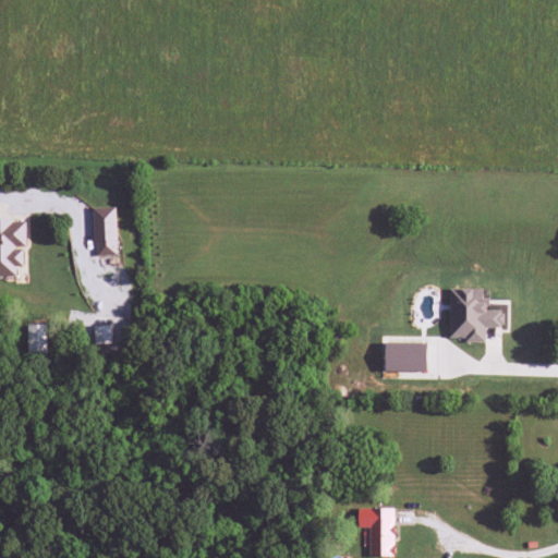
[(116,255),(114,208),(93,208),(94,256),(116,255)]
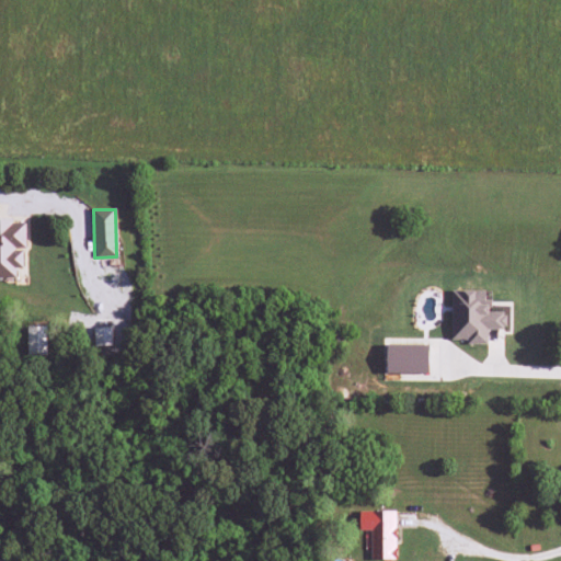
[(0,277),(15,277),(15,268),(25,267),(24,222),(12,222),(12,219),(0,218),(0,277)]
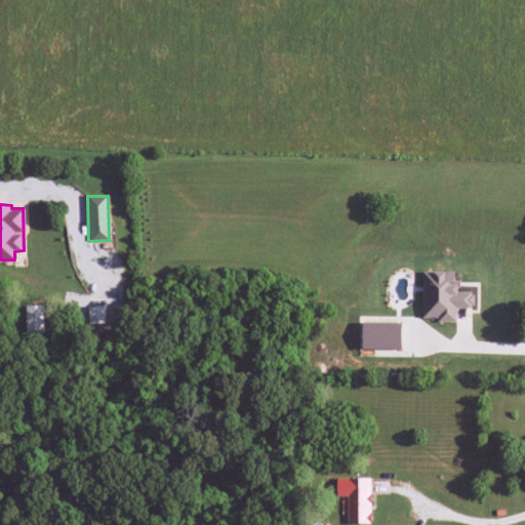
[(421,318),(437,318),(437,322),(455,322),(456,308),(473,308),(473,292),(458,292),(459,272),(422,272),(421,318)]
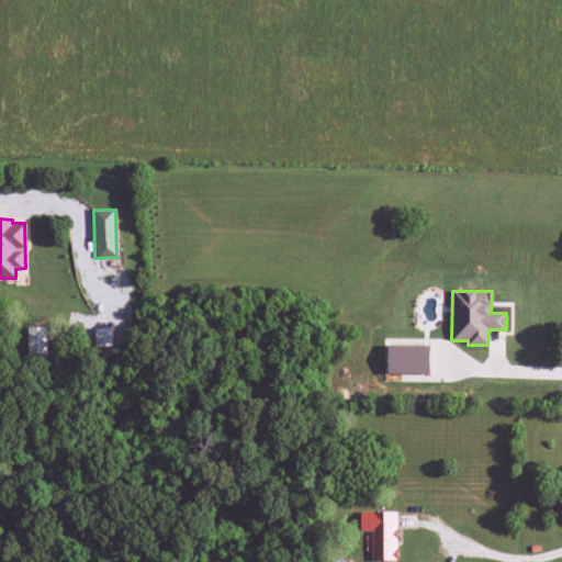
[(46,356),(46,327),(26,327),(27,356),(46,356)]
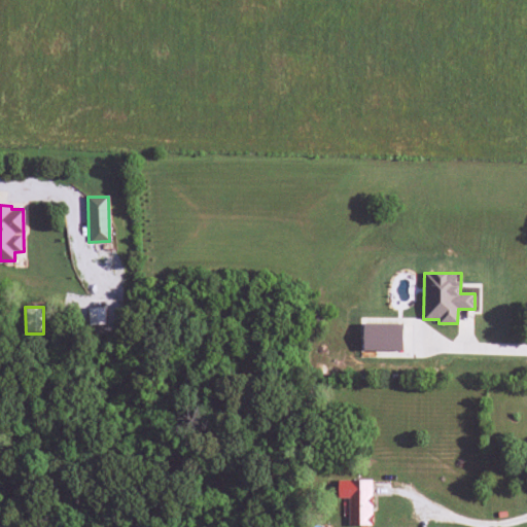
[(105,308),(89,308),(89,325),(105,324),(105,308)]
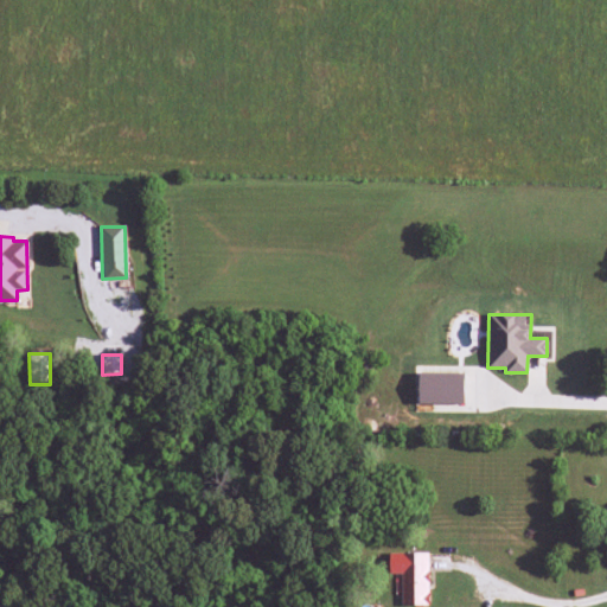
[(464,374),(419,374),(417,403),(464,404),(464,374)]
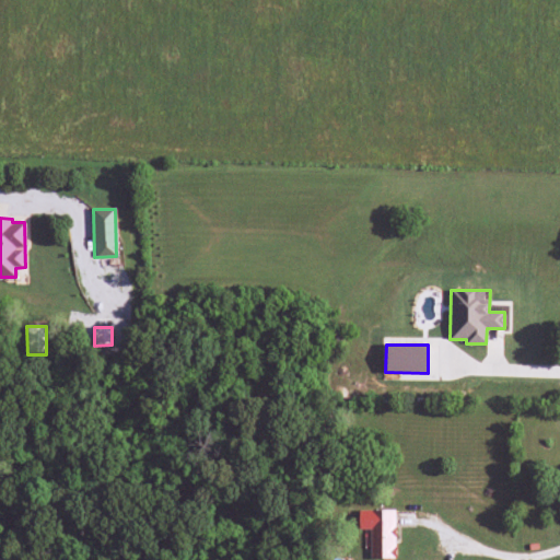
[(371,529),(370,558),(395,559),(396,511),(359,510),(359,529),(371,529)]
